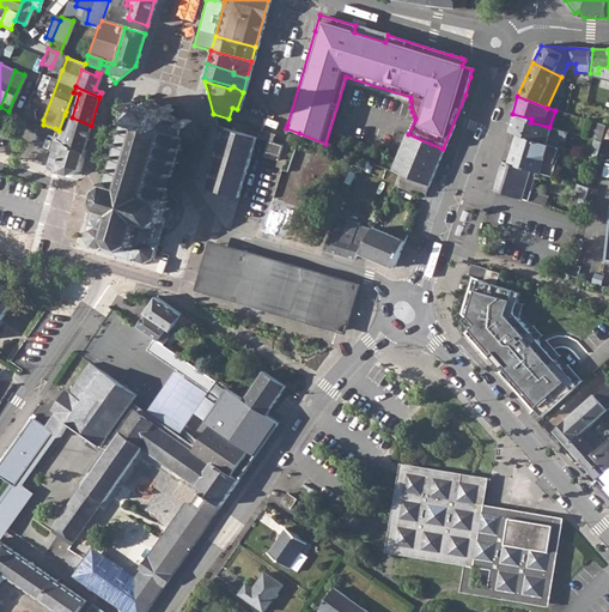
[(92,208),(87,223),(86,222),(86,224),(87,224),(86,228),(85,229),(85,231),(84,237),(81,240),(83,240),(84,240),(87,247),(86,249),(87,249),(90,248),(95,249),(96,252),(97,252),(97,250),(99,252),(98,253),(101,253),(101,252),(109,254),(109,256),(110,256),(111,254),(119,256),(119,259),(121,259),(121,256),(129,259),(129,261),(131,260),(133,261),(133,262),(135,261),(139,262),(140,264),(140,265),(141,266),(142,265),(142,262),(150,259),(151,260),(153,260),(152,258),(153,252),(156,250),(154,248),(156,244),(157,244),(158,243),(157,242),(160,229),(162,229),(162,226),(163,222),(164,222),(164,220),(163,219),(165,211),(166,210),(166,208),(164,210),(162,206),(163,203),(166,203),(166,200),(164,200),(168,189),(169,191),(170,187),(168,187),(171,176),(174,177),(174,174),(171,174),(175,164),(177,164),(177,162),(176,161),(178,150),(181,151),(182,149),(180,147),(182,137),(184,138),(186,135),(183,135),(186,128),(187,128),(188,127),(189,122),(188,120),(169,114),(169,111),(171,111),(172,109),(170,108),(171,104),(168,104),(168,108),(160,105),(153,103),(153,100),(151,98),(150,102),(147,101),(146,104),(148,105),(148,108),(127,102),(125,104),(125,108),(126,109),(126,110),(123,117),(122,116),(121,119),(123,120),(120,129),(117,129),(117,132),(120,132),(116,143),(114,143),(114,145),(115,145),(113,156),(110,156),(109,158),(111,158),(109,169),(105,169),(105,171),(108,171),(104,182),(102,182),(102,183),(104,185),(103,187),(98,189),(98,188),(97,188),(97,189),(97,191),(95,199),(93,201),(95,203),(93,206),(92,206),(92,208)]
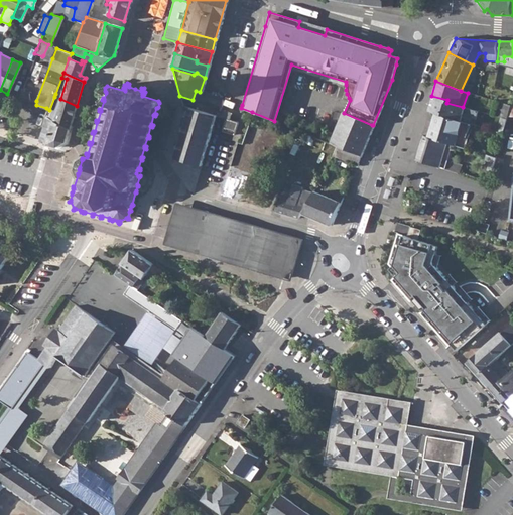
[(19,91),(16,98),(27,102),(27,100),(26,96),(27,94),(19,91)]
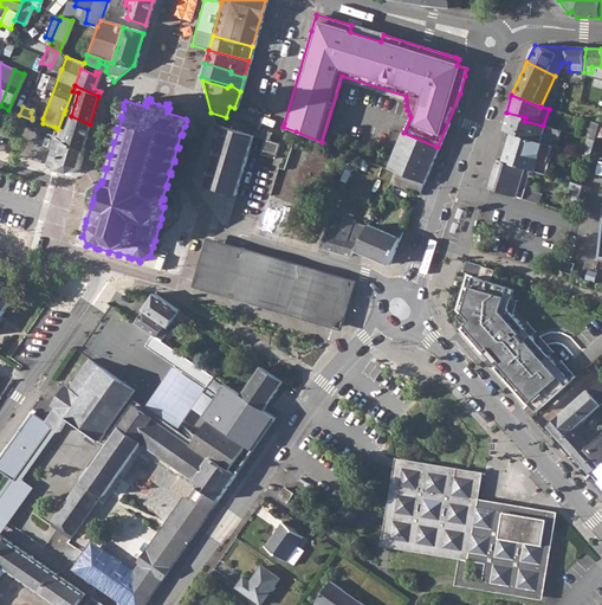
[(261,118),(237,108),(234,115),(258,126),(261,118)]
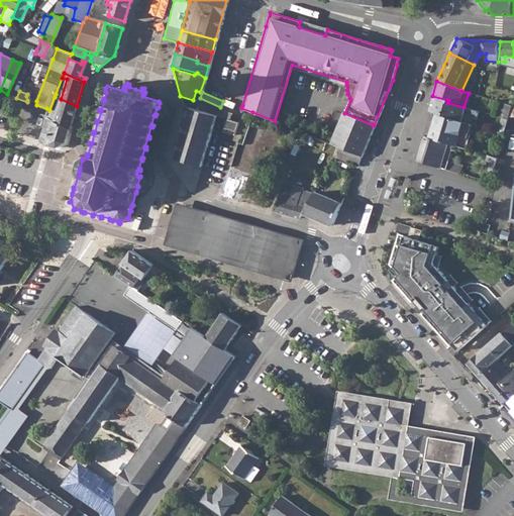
[(432,96),(427,111),(434,113),(459,120),(461,114),(476,117),(478,111),(464,107),(447,103),(448,100),(432,96)]
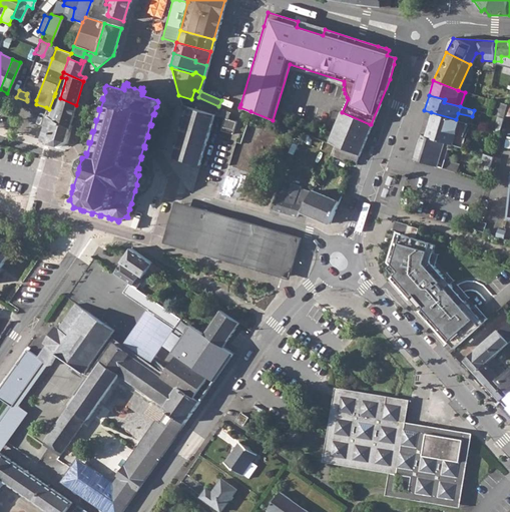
[(49,109),(46,116),(69,128),(76,105),(60,98),(57,97),(54,96),(49,109)]
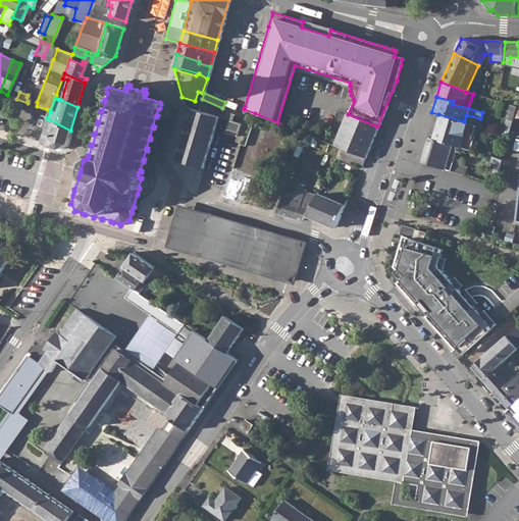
[(506,104),(503,117),(505,118),(511,120),(512,116),(515,107),(515,106),(509,104),(506,104)]
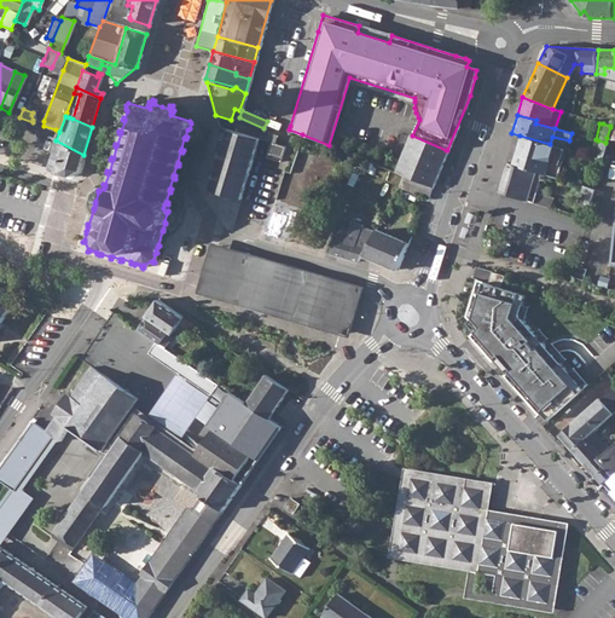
[(46,168),(46,171),(68,178),(79,171),(83,155),(56,140),(59,132),(56,130),(52,139),(53,140),(50,151),(51,151),(46,168)]
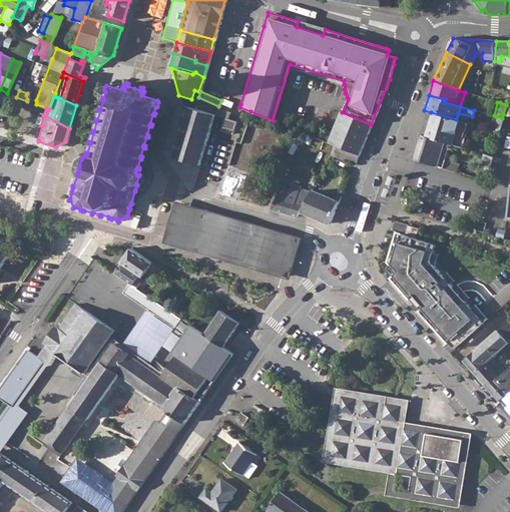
[(212,115),(186,107),(183,116),(180,115),(178,125),(181,125),(171,157),(197,165),(212,115)]
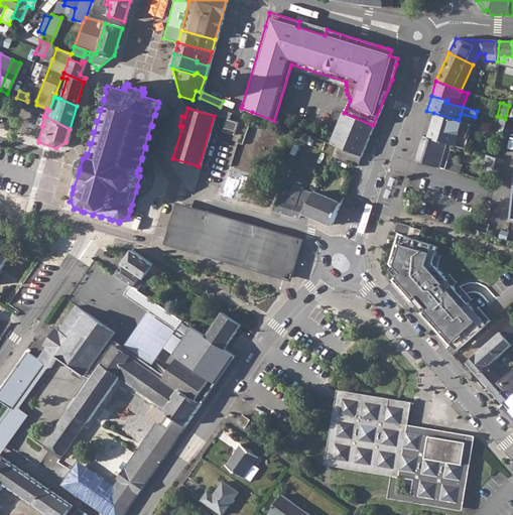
[(341,112),(328,143),(335,146),(359,156),(372,125),(344,113),(341,112)]
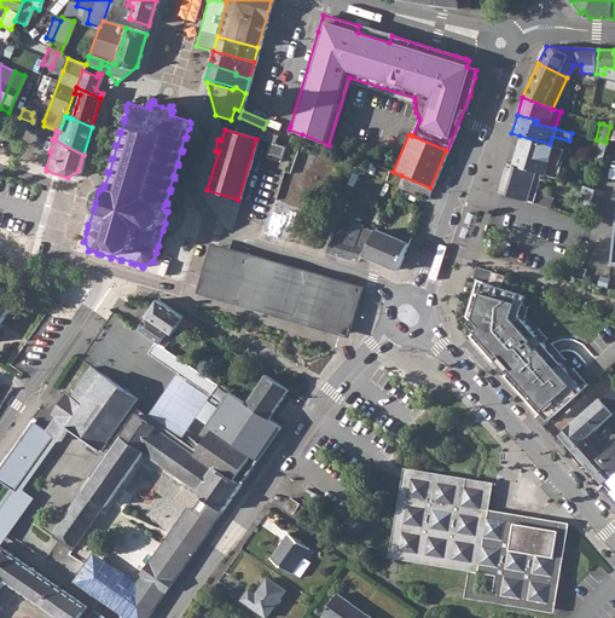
[(520,136),(511,163),(540,173),(552,177),(561,148),(550,144),(520,136)]
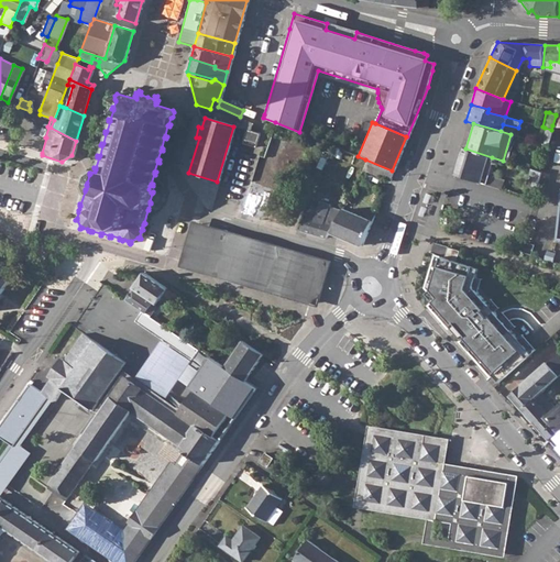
[(545,128),(540,144),(547,145),(551,130),(545,128)]
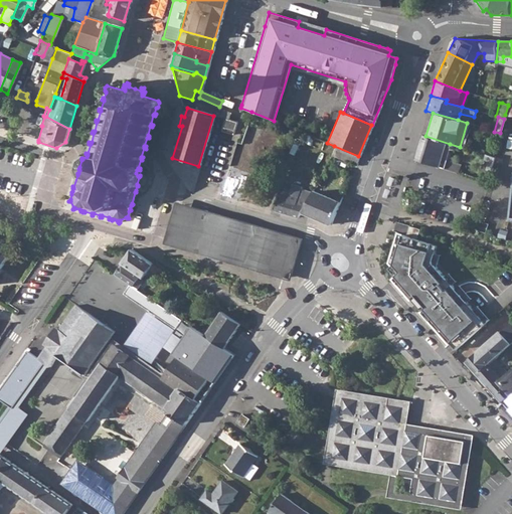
[(234,122),(222,119),(218,130),(231,134),(234,122)]
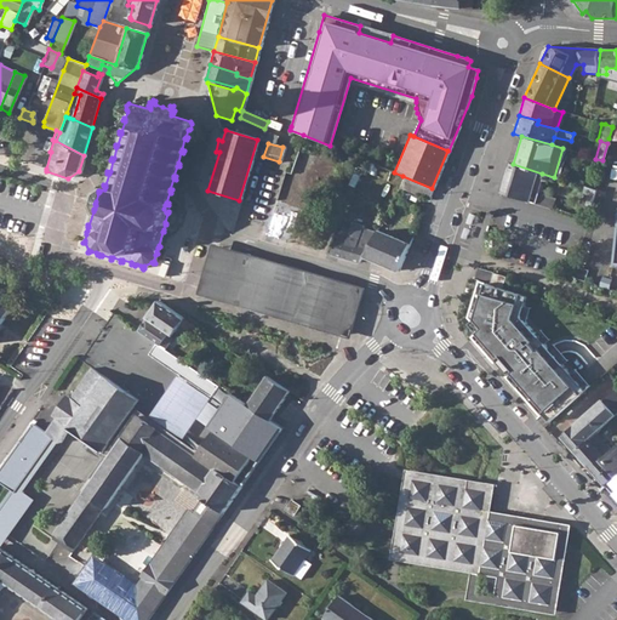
[(296,152),(289,174),(306,178),(313,157),(296,152)]
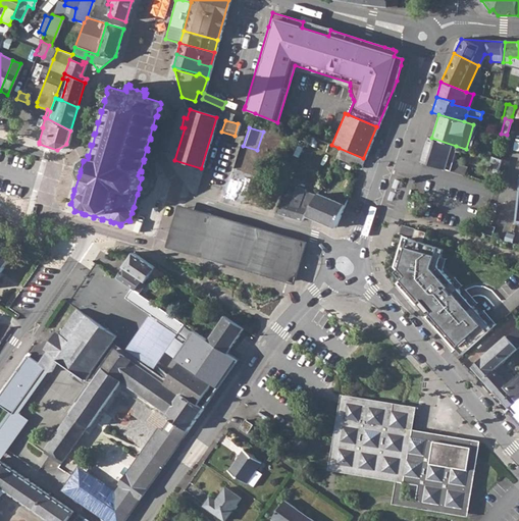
[(427,137),(419,161),(461,174),(464,166),(451,162),(456,146),(431,138),(427,137)]
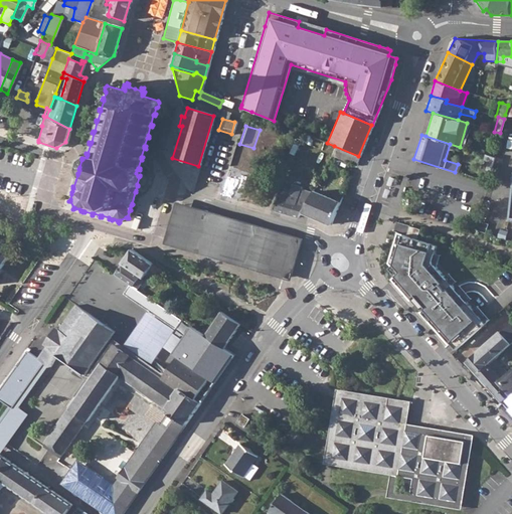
[(334,146),(330,154),(354,164),(354,165),(358,156),(334,146)]
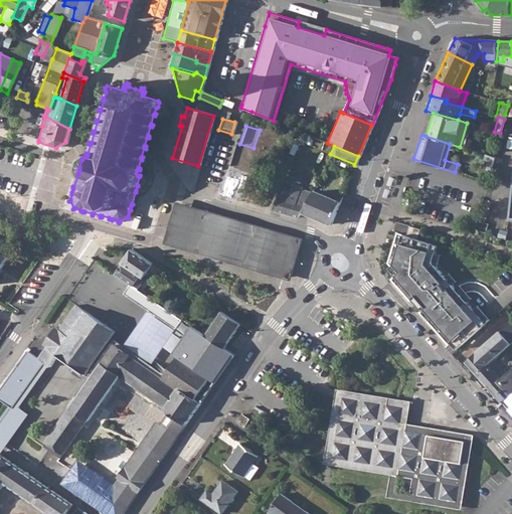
[(219,194),(218,195),(238,201),(243,186),(246,187),(251,175),(242,173),(242,174),(226,170),(223,179),(219,194)]
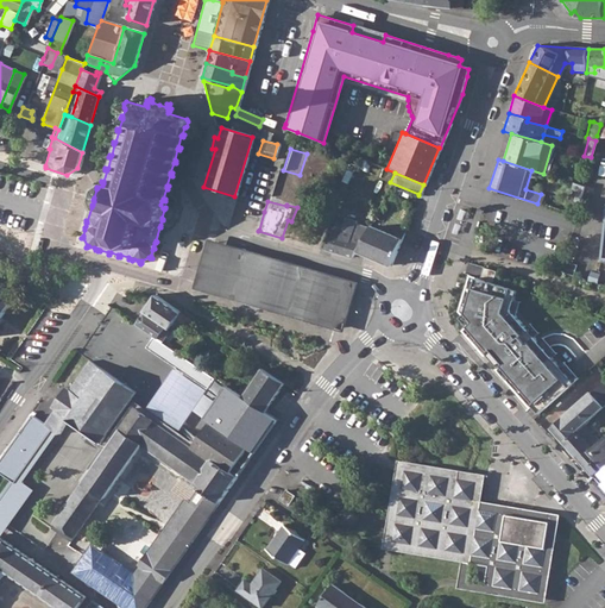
[(328,231),(322,250),(351,258),(366,227),(353,225),(353,221),(344,219),(341,225),(333,223),(328,231)]
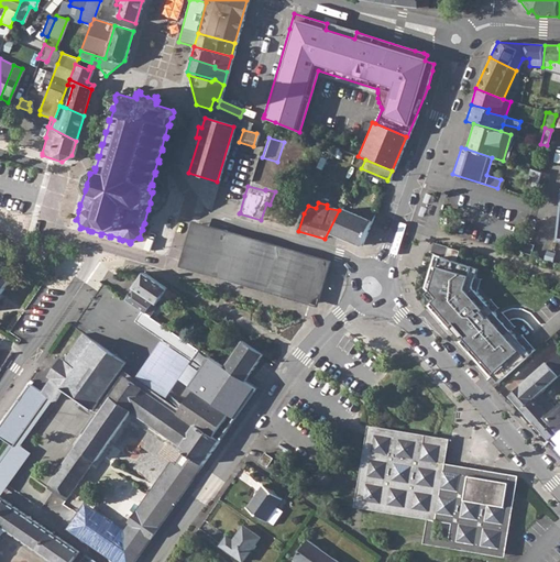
[(330,233),(360,245),(372,215),(364,212),(362,218),(342,209),(330,233)]
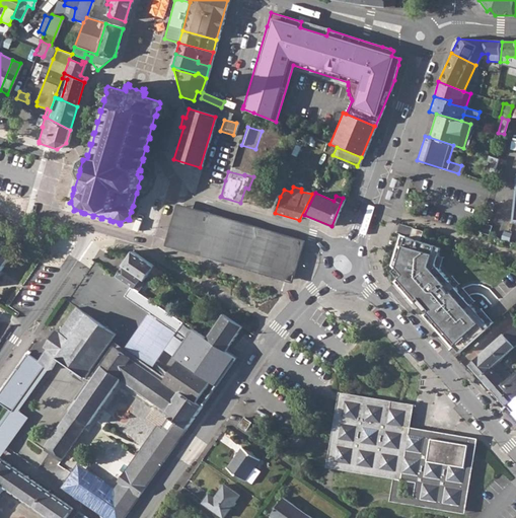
[(487,235),(489,226),(477,223),(474,232),(487,235)]
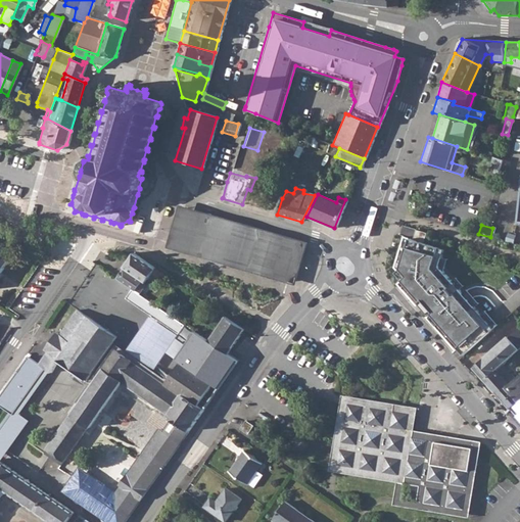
[(414,230),(411,240),(421,242),(423,233),(414,230)]
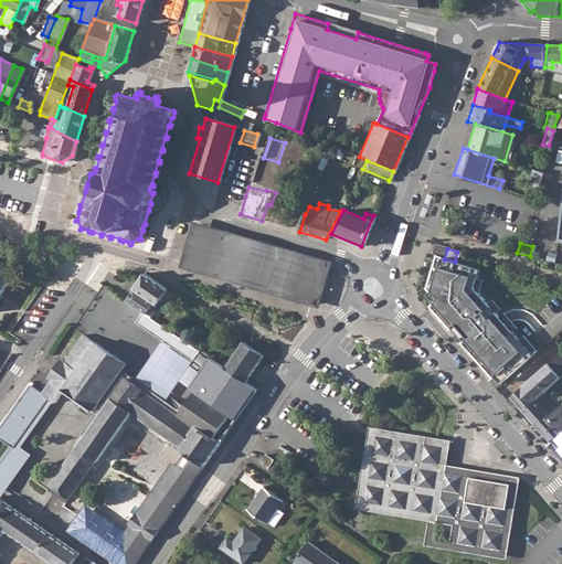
[(554,255),(545,252),(543,261),(551,263),(554,255)]
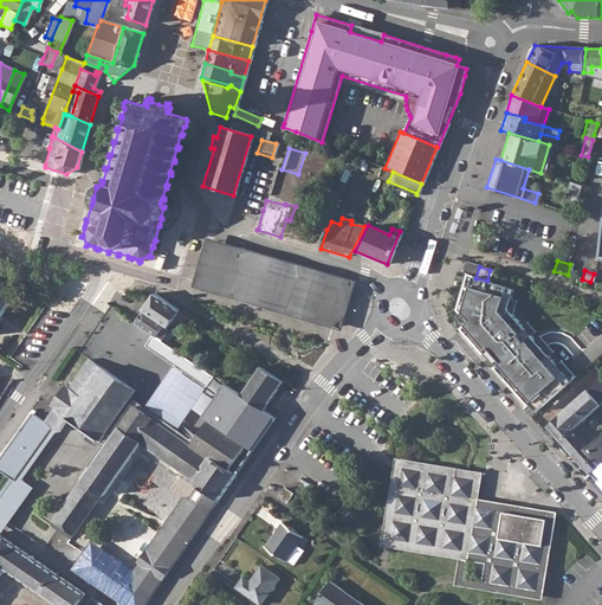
[(458,315),(455,317),(464,326),(459,330),(478,352),(513,319),(506,310),(512,289),(464,275),(454,310),(458,315)]
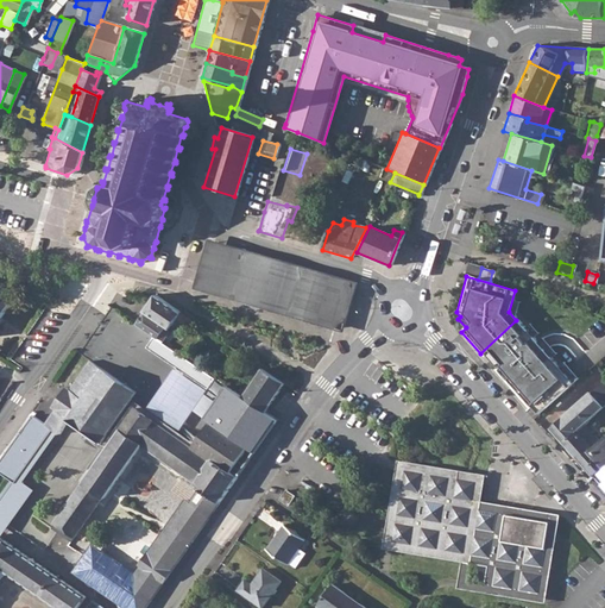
[(352,286),(345,283),(341,295),(350,298),(352,286)]
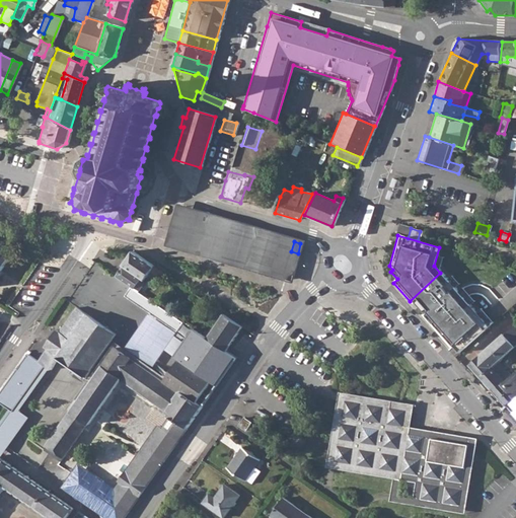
[(130,252),(114,277),(129,286),(138,292),(143,284),(143,280),(148,273),(161,282),(165,276),(130,252)]
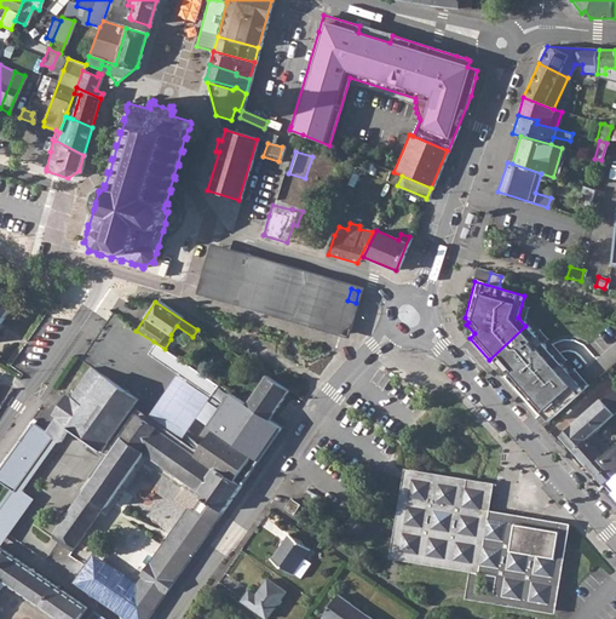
[(353,309),(346,307),(344,314),(352,316),(353,309)]
